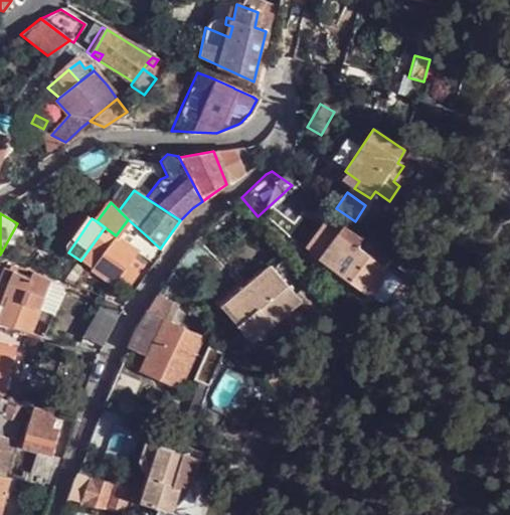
[(92,269),(111,282),(115,278),(134,249),(145,234),(128,219),(116,235),(92,269)]
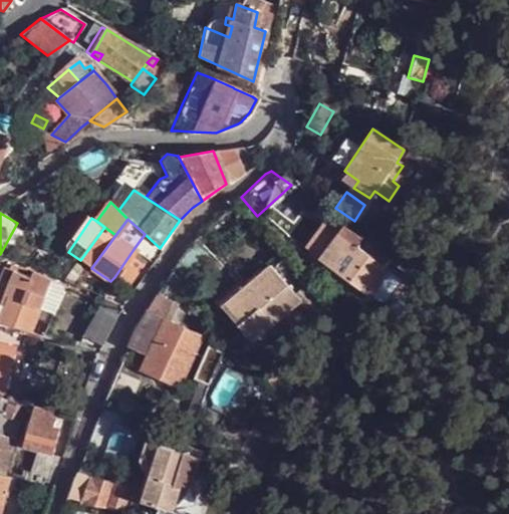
[(365,291),(384,268),(354,246),(360,238),(343,225),(317,260),(364,294),(365,291)]
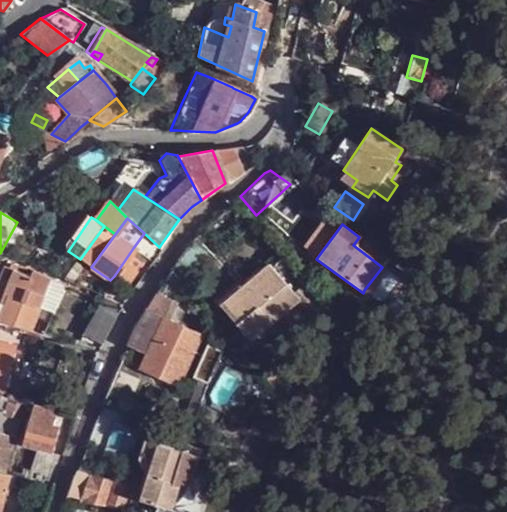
[(80,259),(91,267),(115,234),(104,226),(80,259)]
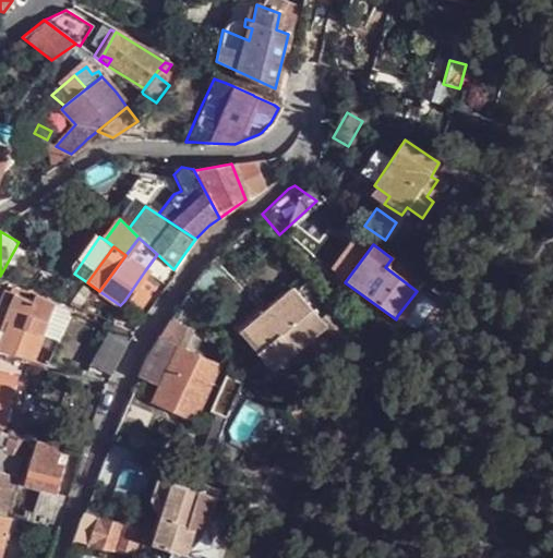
[(164,283),(173,269),(157,254),(145,270),(164,283)]
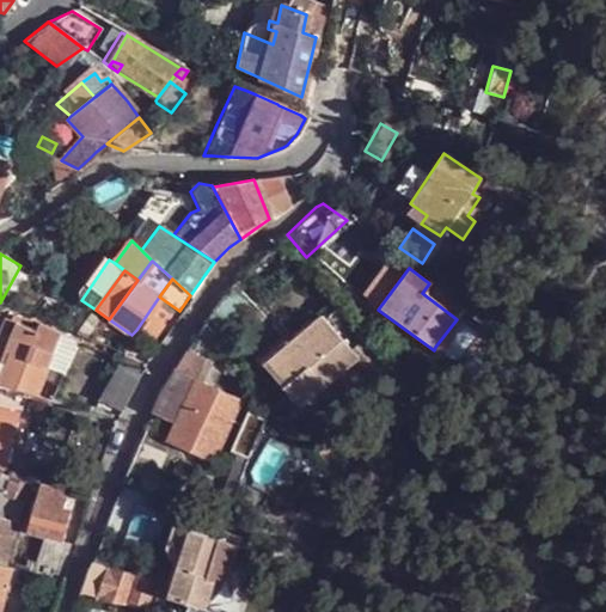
[(136,330),(157,346),(179,311),(159,297),(136,330)]
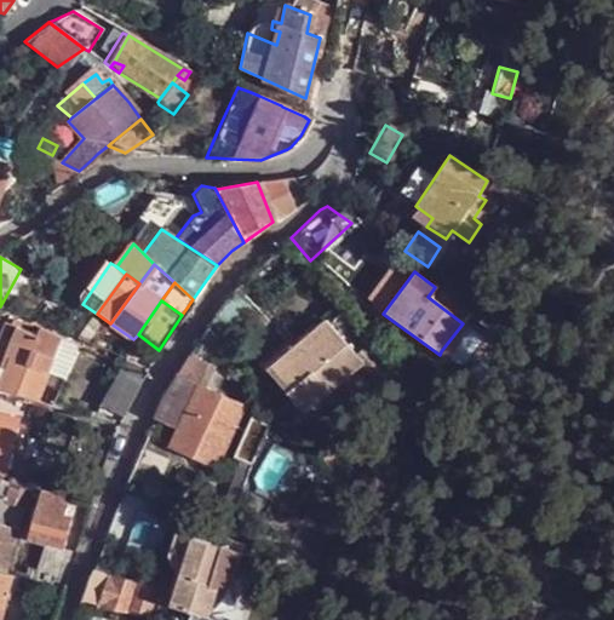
[(363,363),(357,355),(327,319),(268,369),(304,413),(359,368),(363,363)]
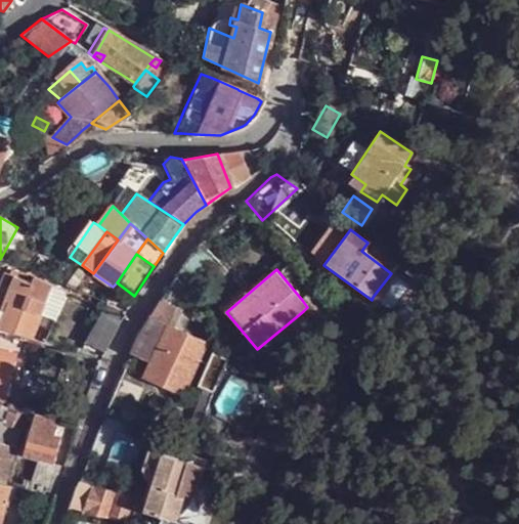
[(0,317),(2,318),(18,278),(7,273),(0,291),(0,317)]
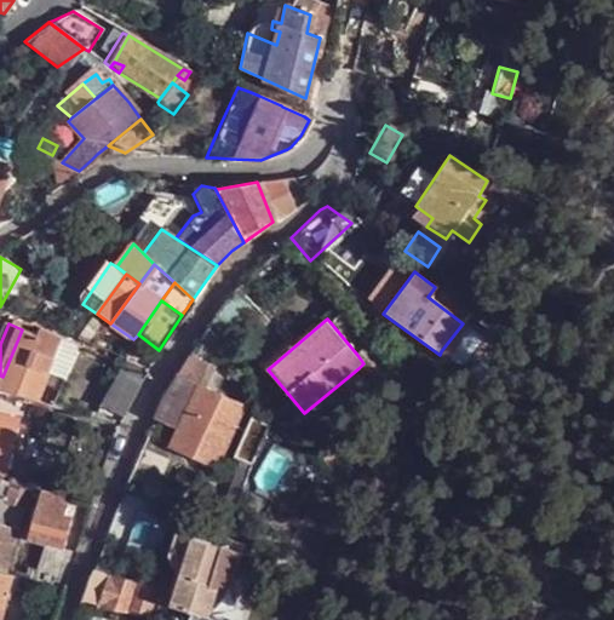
[(463,323),(441,351),(457,363),(478,334),(463,323)]
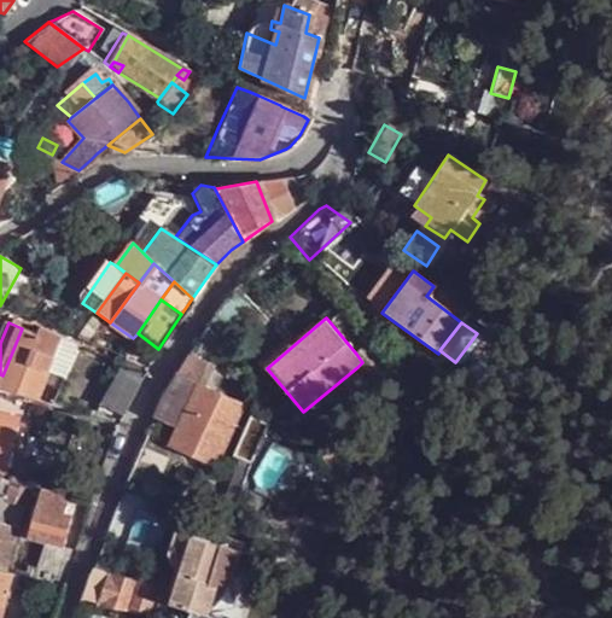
[(59,339),(59,336),(38,327),(38,328),(35,333),(29,332),(22,328),(3,375),(0,374),(0,389),(12,394),(13,390),(19,373),(24,363),(44,372),(59,339)]
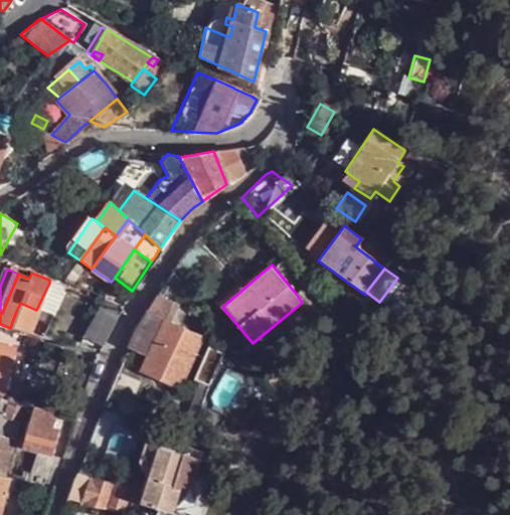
[(64,289),(49,283),(36,310),(52,316),(64,289)]
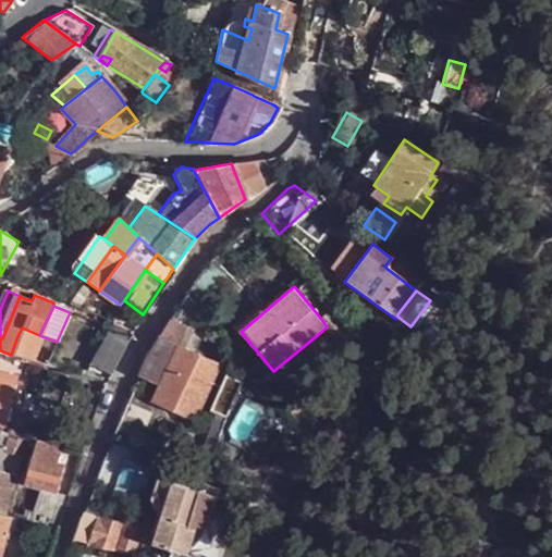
[(327,326),(322,331),(327,335),(346,355),(358,343),(350,334),(353,332),(346,324),(344,327),(328,311),(321,319),(327,326)]
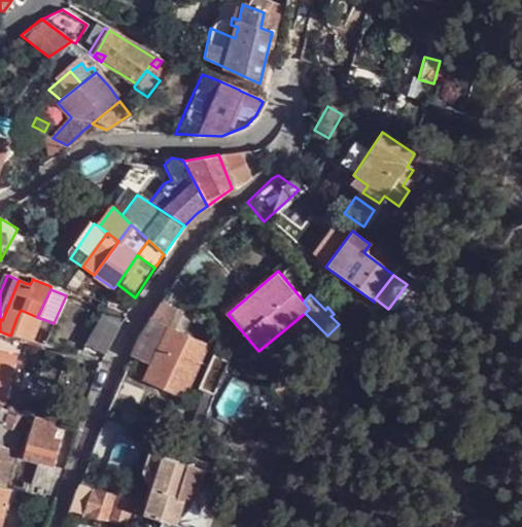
[(180,312),(160,301),(147,319),(167,328),(171,330),(180,312)]
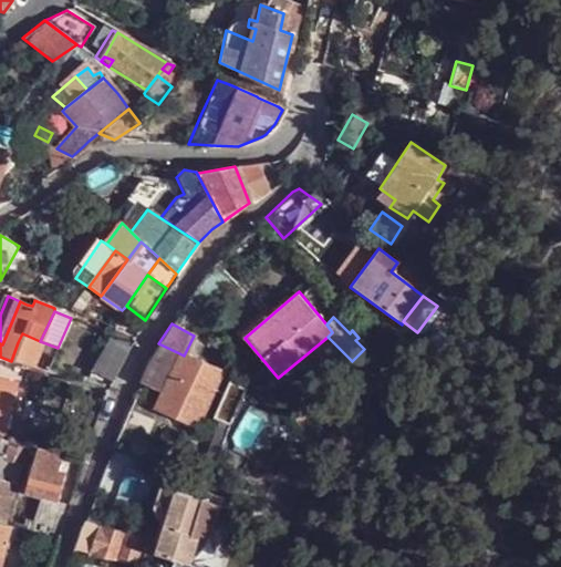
[(439,351),(445,340),(433,333),(426,343),(439,351)]
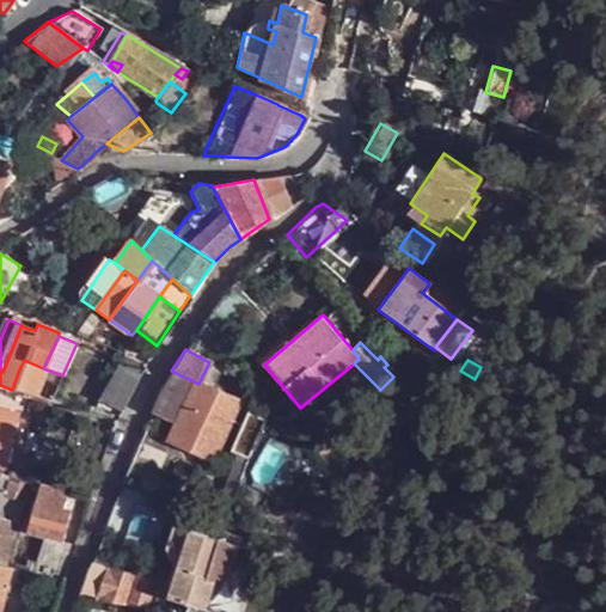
[(30,374),(19,369),(13,386),(24,391),(30,374)]
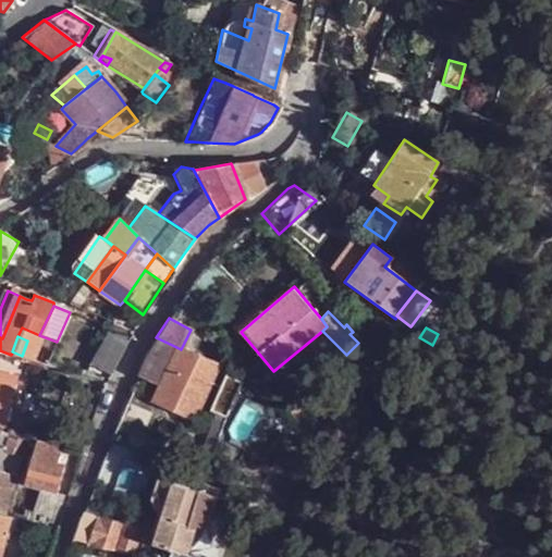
[(156,337),(147,353),(170,361),(176,347),(156,337)]
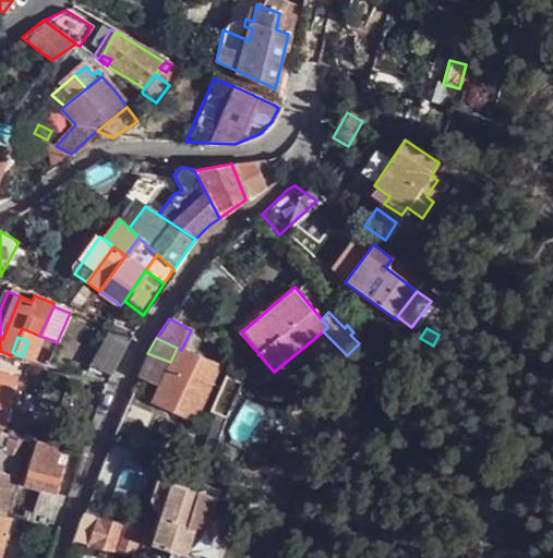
[(190,419),(216,367),(181,350),(177,348),(170,362),(147,353),(136,375),(157,386),(152,399),(190,419)]
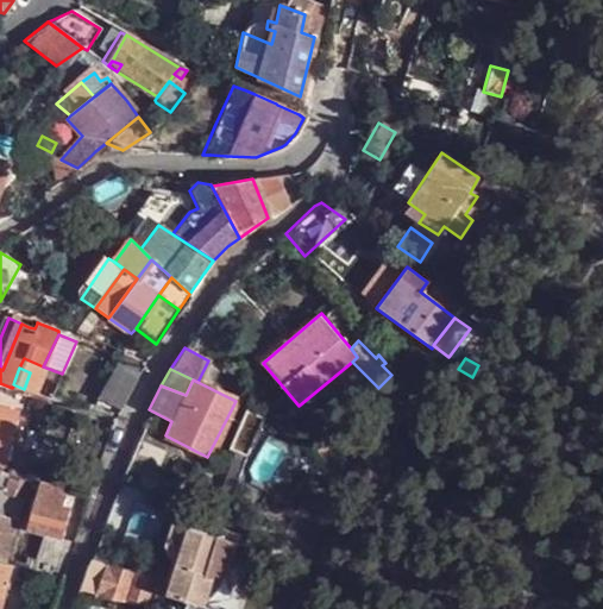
[(262,419),(244,410),(225,451),(243,458),(262,419)]
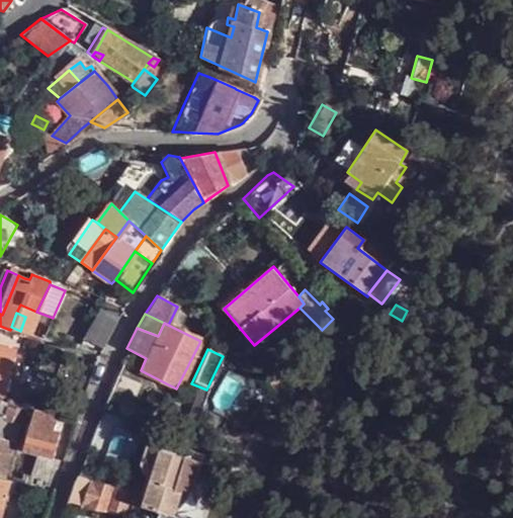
[(0,396),(1,392),(9,360),(0,357),(0,396)]
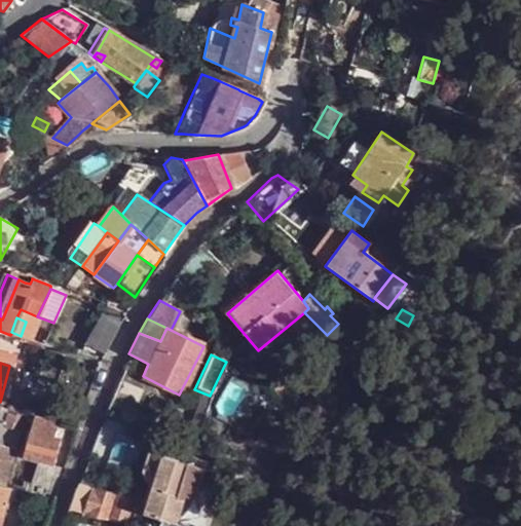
[(29,401),(10,396),(7,399),(6,407),(24,412),(29,401)]
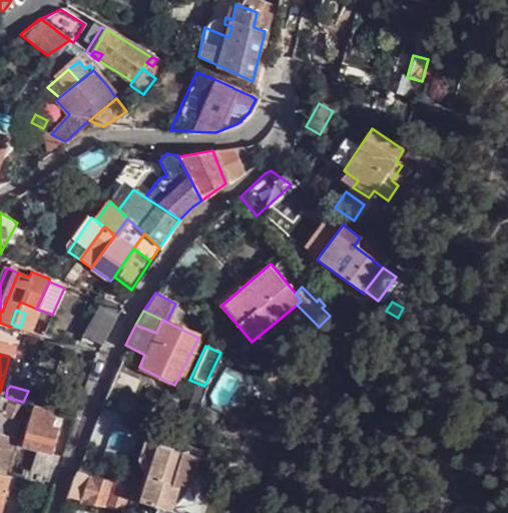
[(18,418),(23,402),(6,397),(0,395),(0,409),(1,409),(0,412),(16,418),(18,418)]
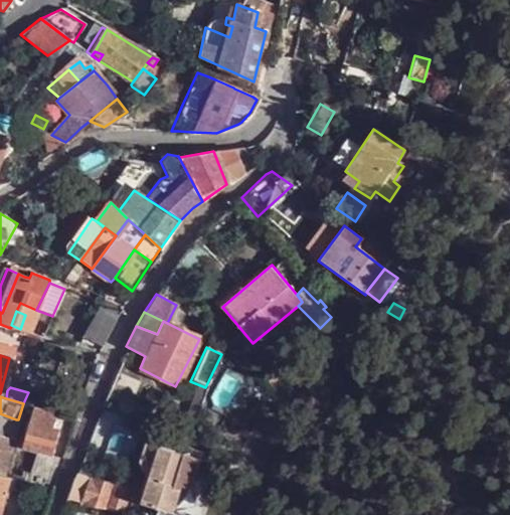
[(51,413),(32,407),(22,446),(40,451),(51,413)]
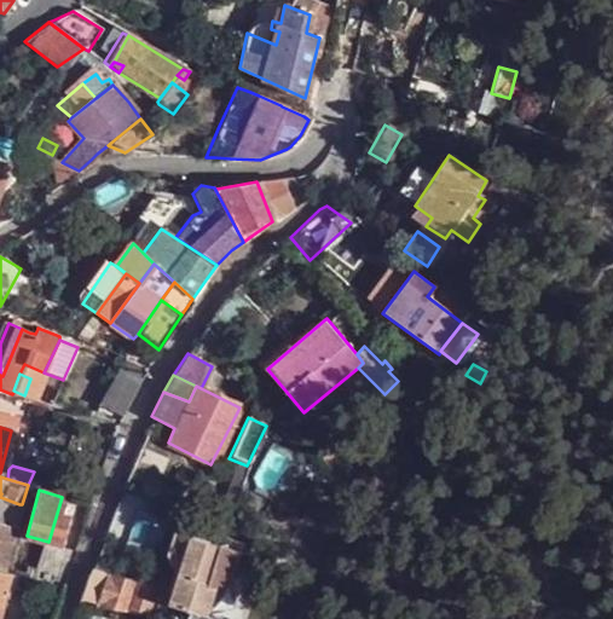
[(1,493),(0,493),(0,520),(15,525),(19,504),(0,497),(1,493)]
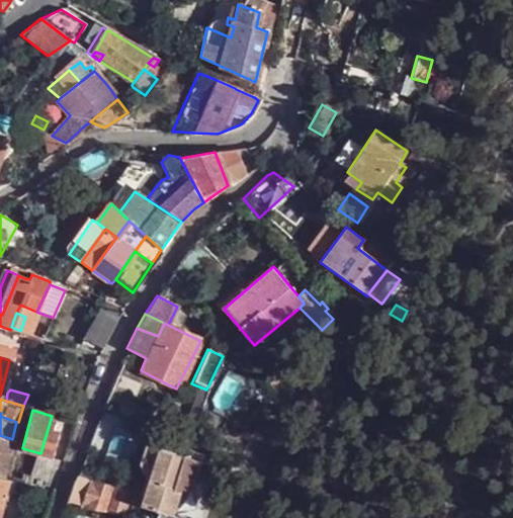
[(12,439),(0,435),(0,479),(1,479),(12,439)]
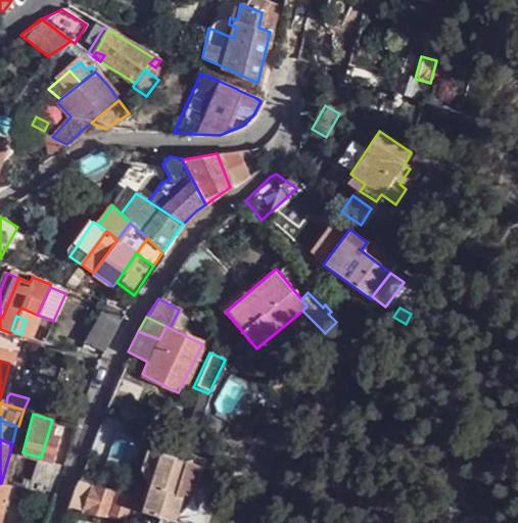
[(144,508),(178,519),(186,493),(180,491),(190,460),(162,450),(144,508)]
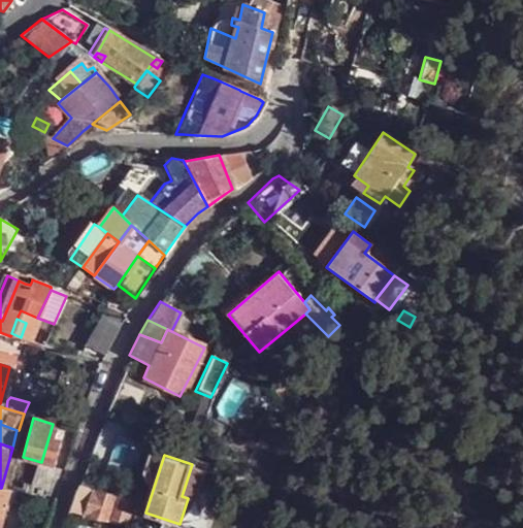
[(92,490),(78,485),(73,498),(69,510),(82,515),(92,490)]
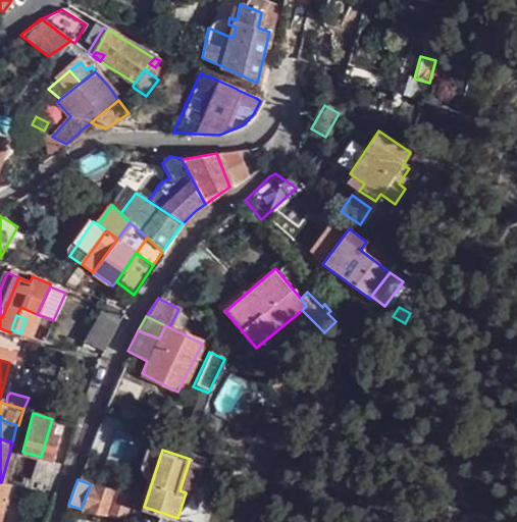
[(131,498),(91,484),(81,509),(95,514),(122,519),(131,498)]
